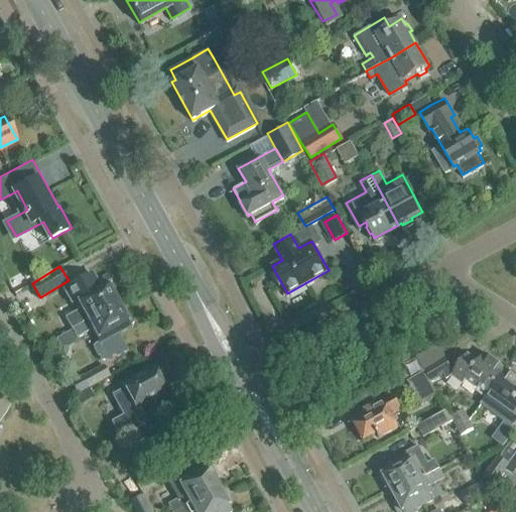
[(71,330),(118,303),(113,294),(114,291),(110,283),(107,283),(106,281),(99,285),(92,273),(71,285),(78,297),(77,297),(82,308),(65,318),(71,330)]
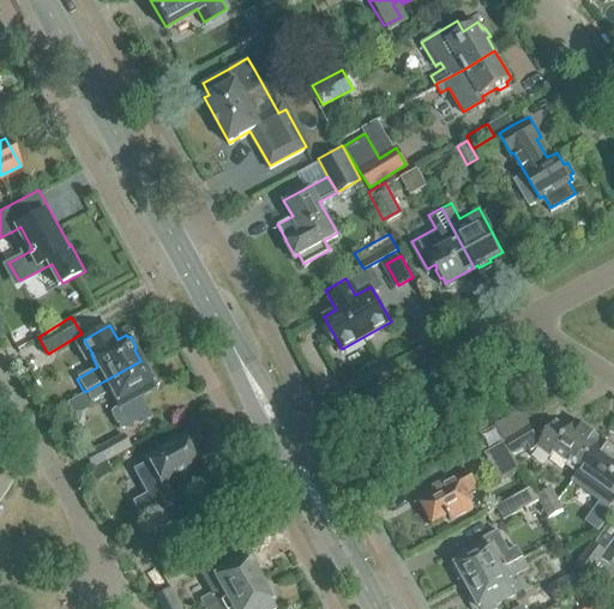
[(146,372),(140,361),(84,392),(90,402),(109,391),(118,405),(112,409),(110,411),(116,422),(120,423),(119,427),(132,428),(133,422),(140,422),(151,416),(140,395),(155,386),(154,384),(155,380),(150,372),(146,372)]
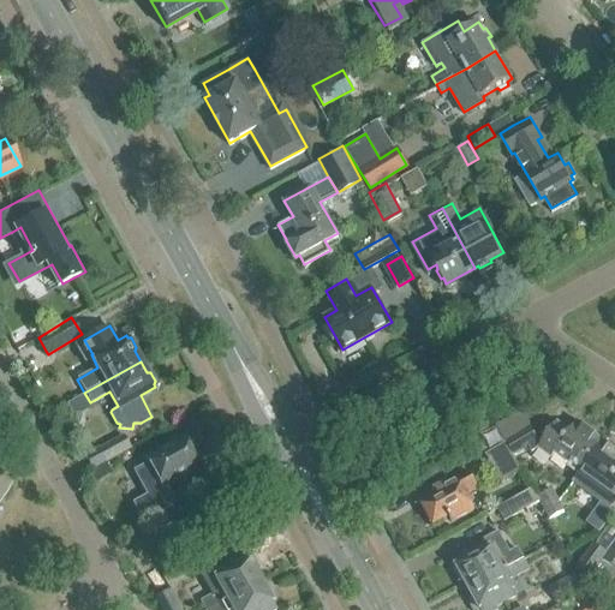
[(551,454),(555,450),(580,468),(601,443),(589,435),(591,431),(577,420),(569,430),(557,420),(538,444),(551,454)]
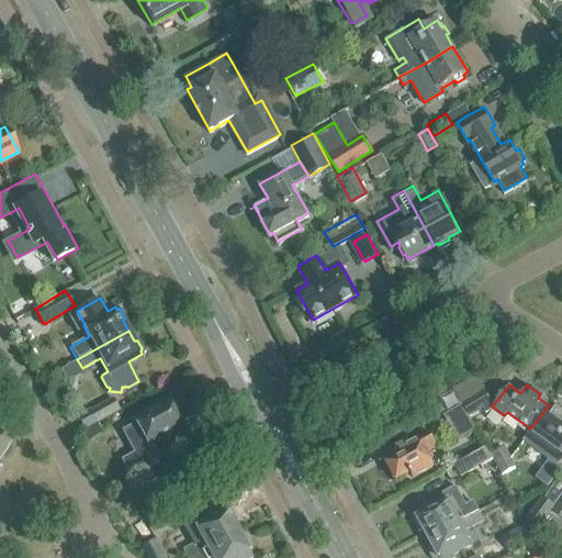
[(461,403),(464,409),(469,415),(492,401),(484,388),(461,402),(461,403)]
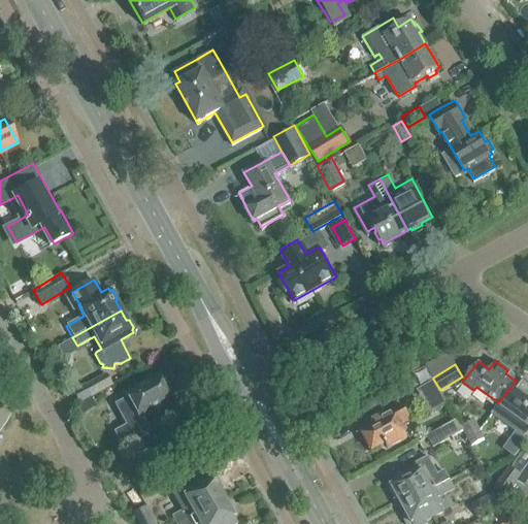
[(76,403),(113,383),(106,372),(70,392),(76,403)]
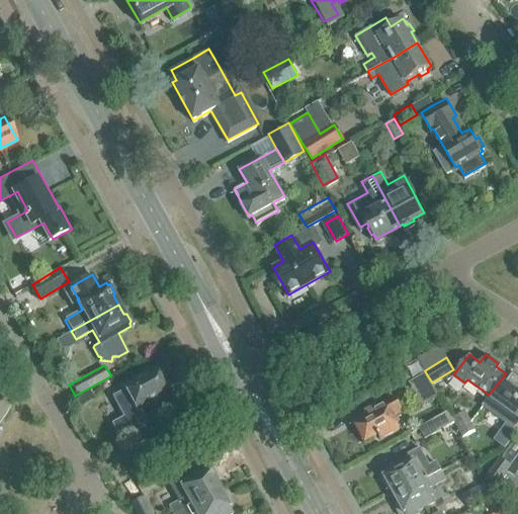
[(111,395),(122,416),(111,423),(120,438),(147,423),(139,408),(167,393),(165,388),(166,384),(163,379),(160,379),(154,368),(122,386),(123,388),(111,395)]
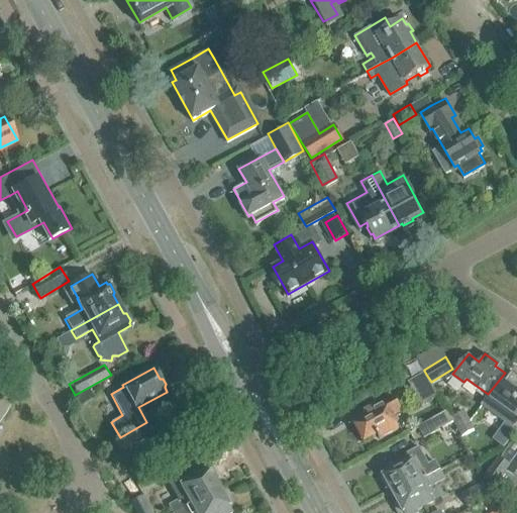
[(436,393),(424,371),(406,381),(419,402),(436,393)]
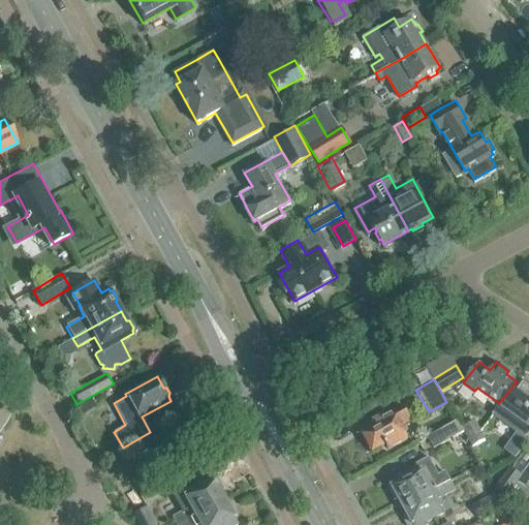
[(499,403),(490,415),(501,423),(510,410),(523,420),(528,410),(528,385),(527,390),(517,381),(499,403)]
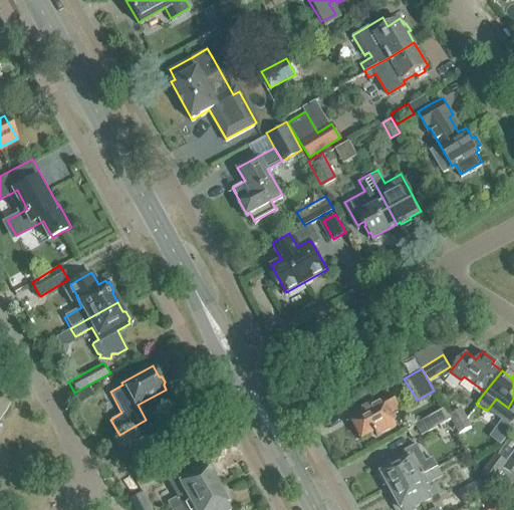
[(389,412),(399,407),(392,394),(350,417),(361,438),(374,432),(376,435),(396,425),(389,412)]
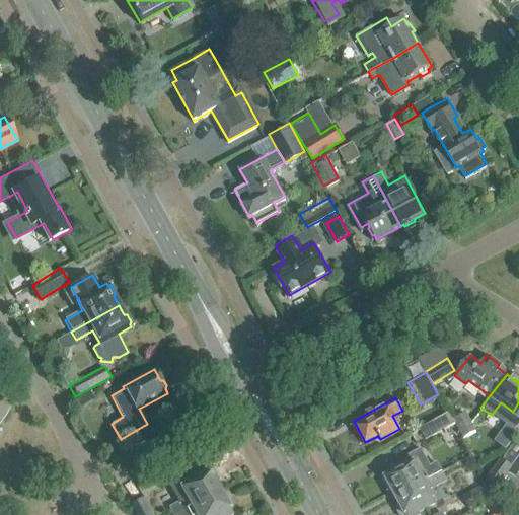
[(0,421),(9,407),(0,400),(0,421)]
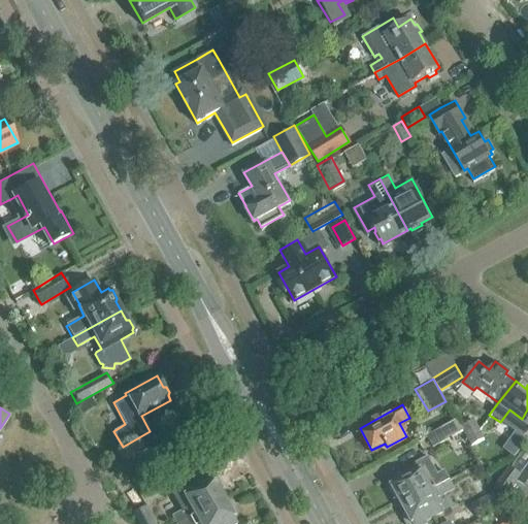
[(456,419),(426,435),(431,445),(452,432),(460,447),(469,443),(466,436),(460,427),(456,419)]
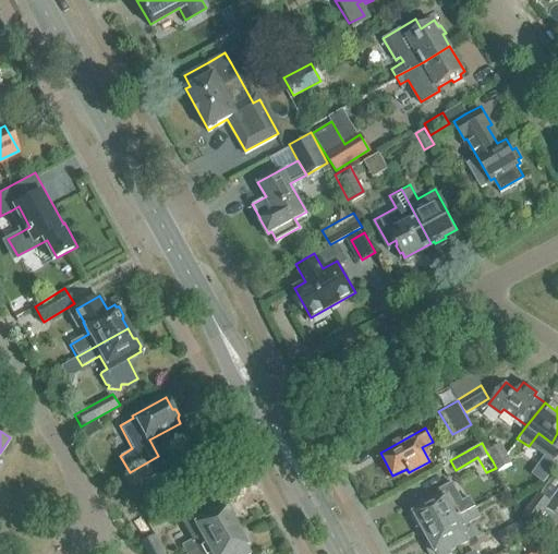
[(486,452),(493,461),(507,453),(501,443),(486,452)]
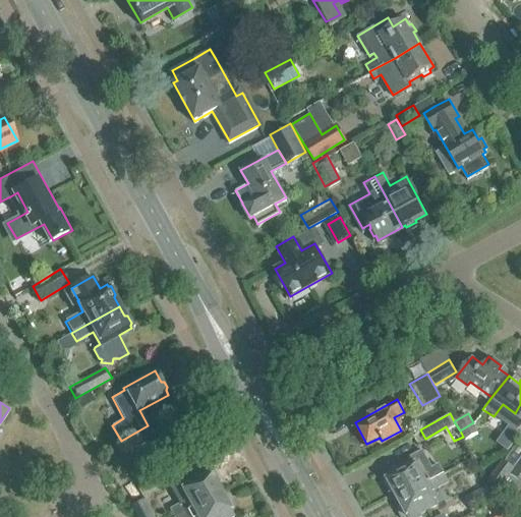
[(460,431),(463,437),(465,440),(478,432),(473,423),(460,431)]
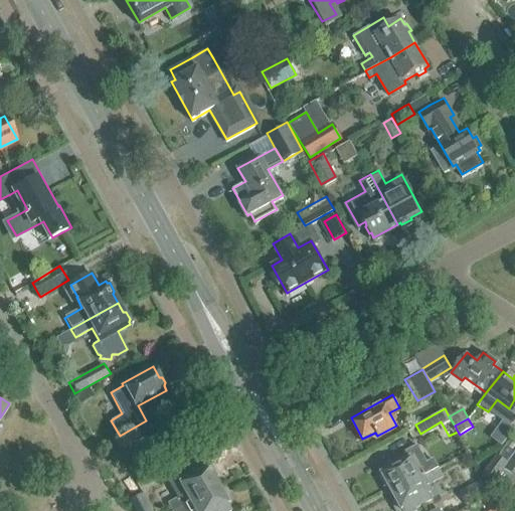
[(392,490),(410,480),(438,465),(433,457),(425,462),(414,442),(400,450),(404,456),(390,464),(389,462),(379,467),(381,471),(380,474),(383,481),(387,481),(392,490)]
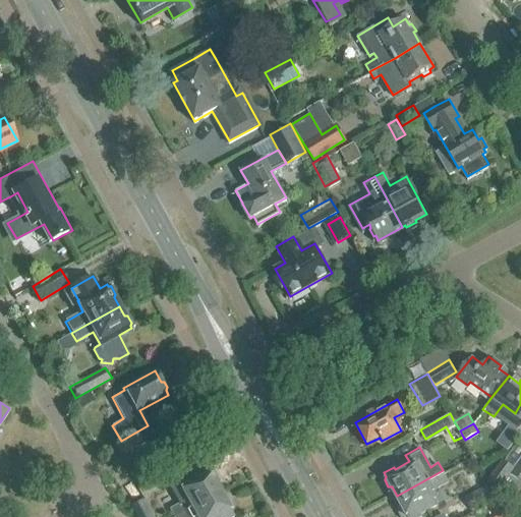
[(520,458),(515,467),(503,459),(488,478),(500,487),(510,473),(520,480),(520,458)]
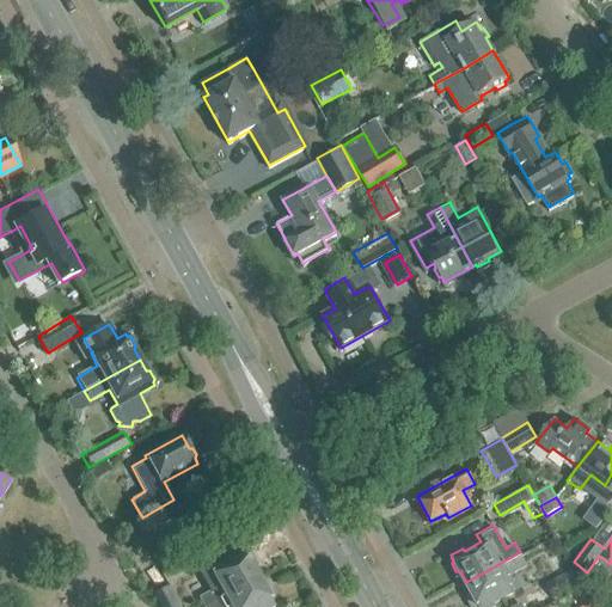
[(204,606),(258,577),(254,566),(256,565),(250,555),(246,555),(243,550),(231,557),(232,559),(230,560),(224,555),(218,549),(197,570),(208,589),(197,595),(204,606)]
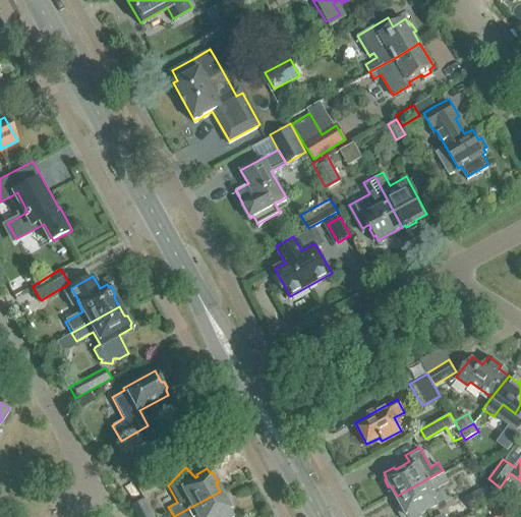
[(443,470),(415,485),(397,496),(402,505),(400,508),(404,515),(407,515),(408,516),(415,516),(420,514),(420,513),(438,503),(430,490),(448,479),(443,470)]
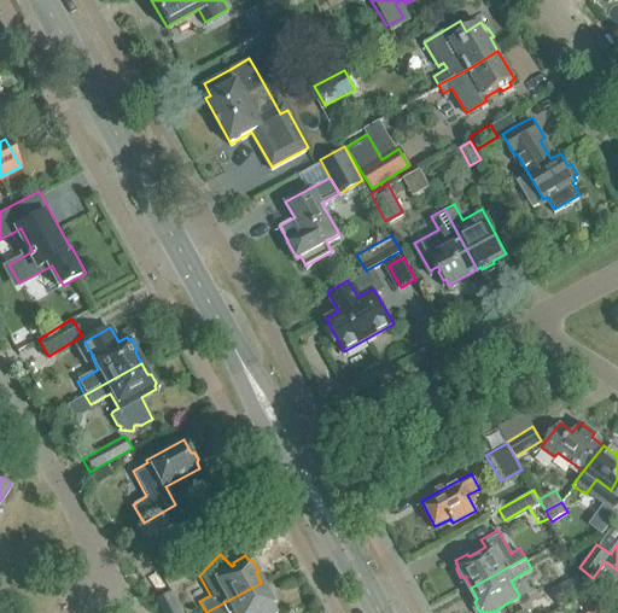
[(551,588),(558,602),(583,588),(575,573),(551,588)]
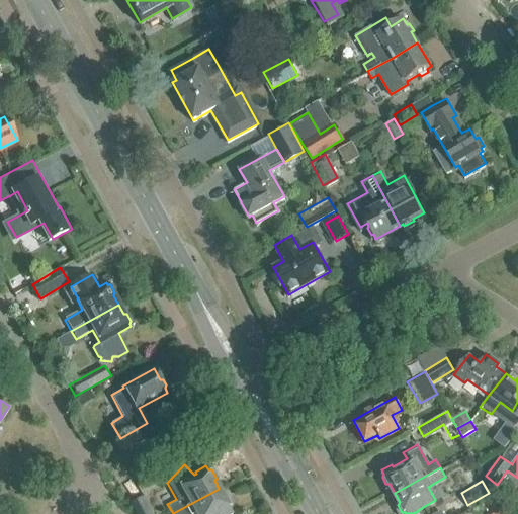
[(224,498),(219,489),(173,513),(191,513),(194,512),(195,513),(227,513),(231,512),(229,508),(231,505),(227,498),(224,498)]
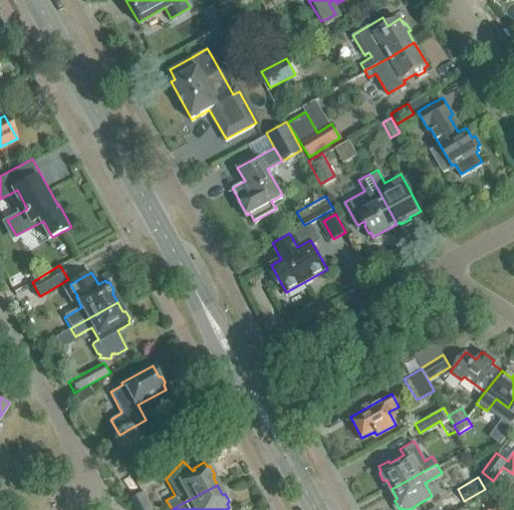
[(129,499),(135,509),(152,509),(142,490),(129,499)]
